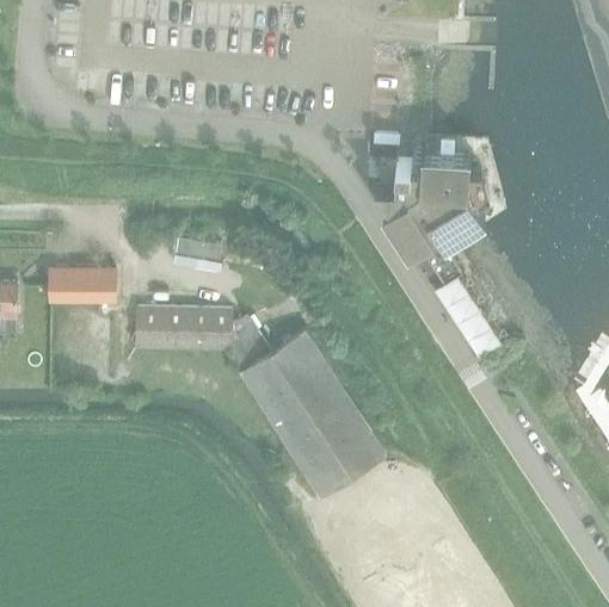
[(442,286),(457,276),(461,273),(434,231),(438,228),(440,231),(480,205),(467,184),(468,160),(420,158),(420,162),(381,160),(380,183),(374,183),(442,286)]
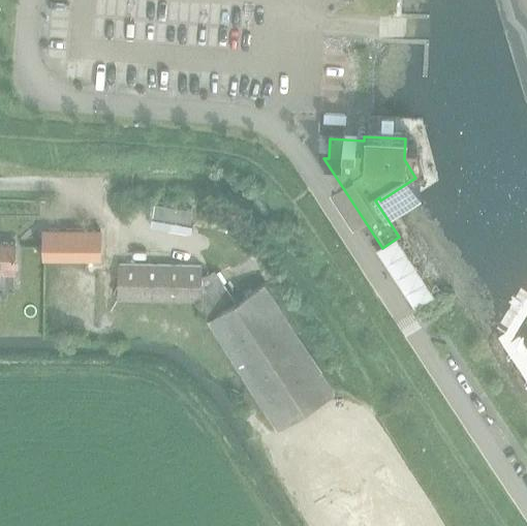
[(153,207),(151,221),(188,226),(190,213),(153,207)]
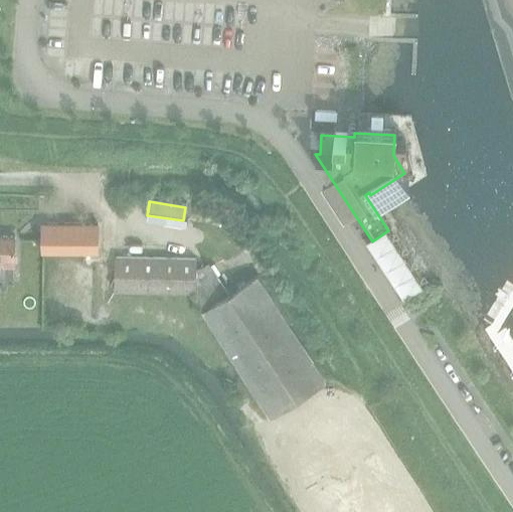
[(96,226),(40,226),(40,254),(96,254),(96,226)]
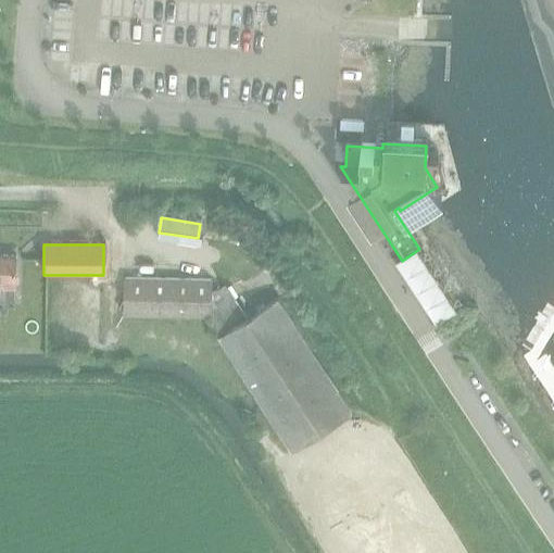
[(16,260),(0,259),(0,302),(14,304),(16,260)]
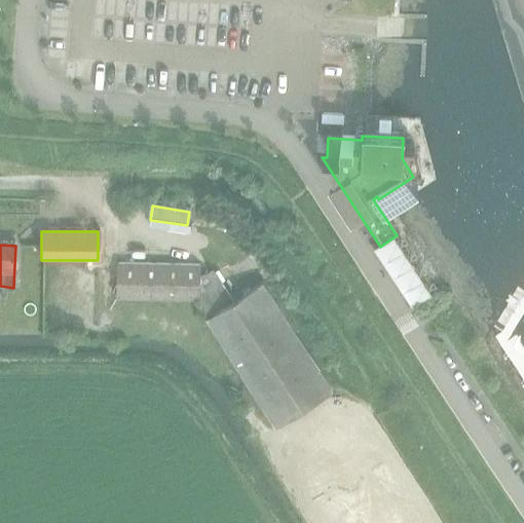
[(197,276),(198,267),(116,265),(115,300),(192,302),(206,323),(272,428),(332,390),(265,286),(233,305),(211,270),(202,275),(200,275),(197,276)]
